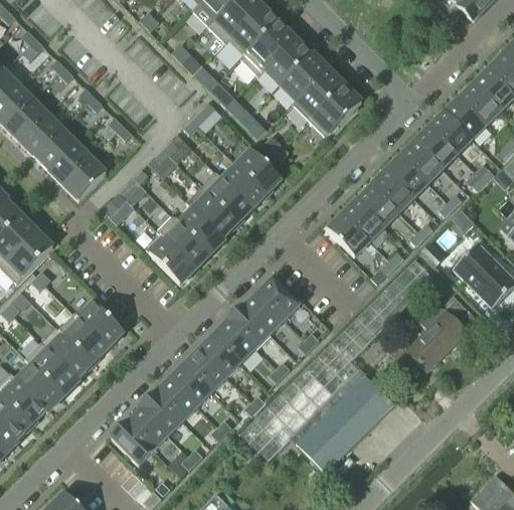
[(203,0),(199,4),(192,10),(209,27),(236,0),(203,0)]
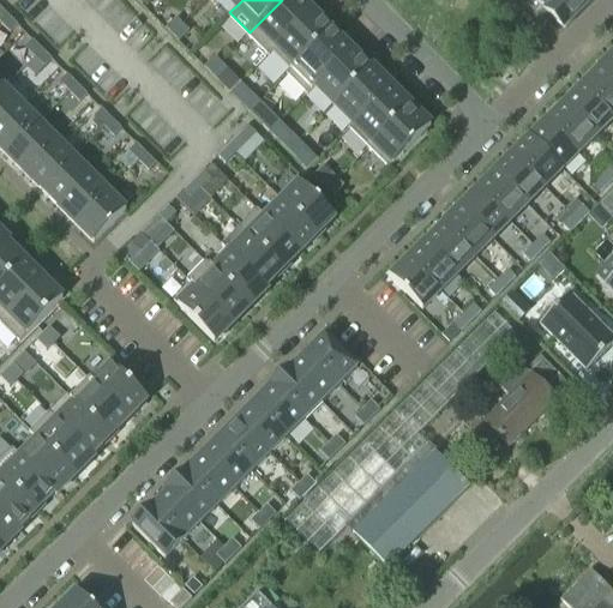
[(282,0),(250,32),(269,52),(272,47),(313,7),(305,0),(282,0)]
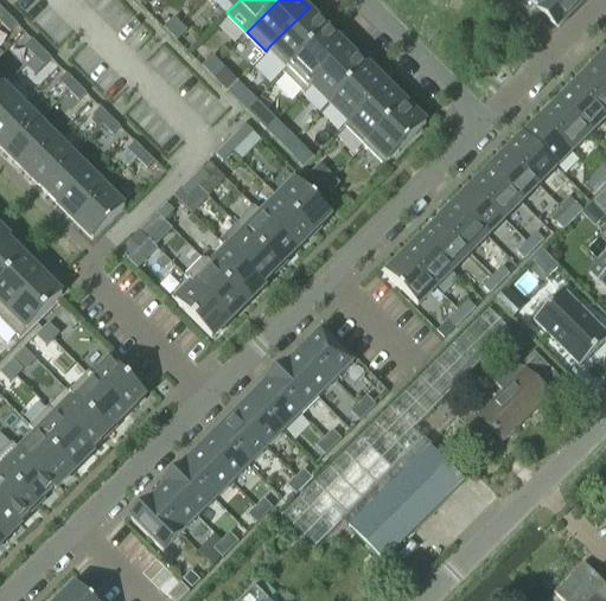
[(559,25),(584,0),(544,0),(540,6),(559,25)]
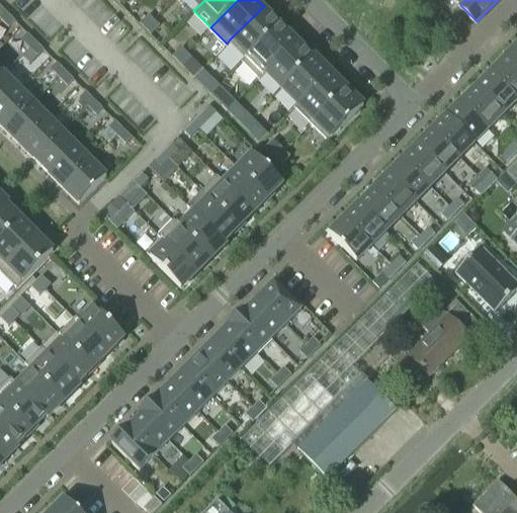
[(264,6),(230,39),(246,56),(280,22),(264,6)]
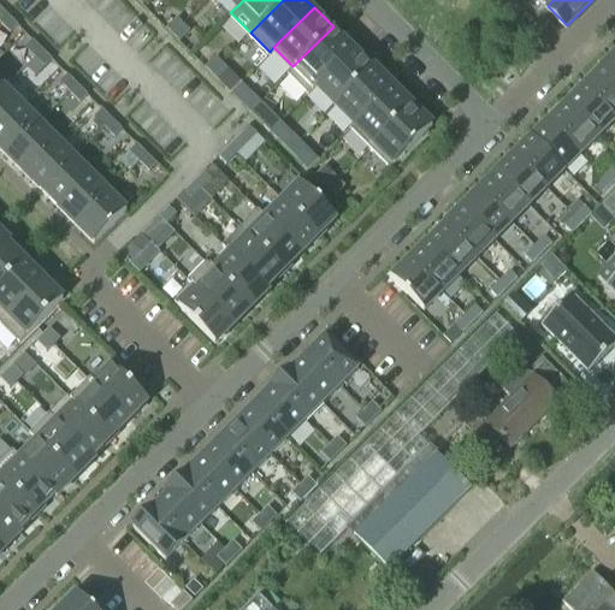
[(18,22),(7,12),(1,18),(11,28),(18,22)]
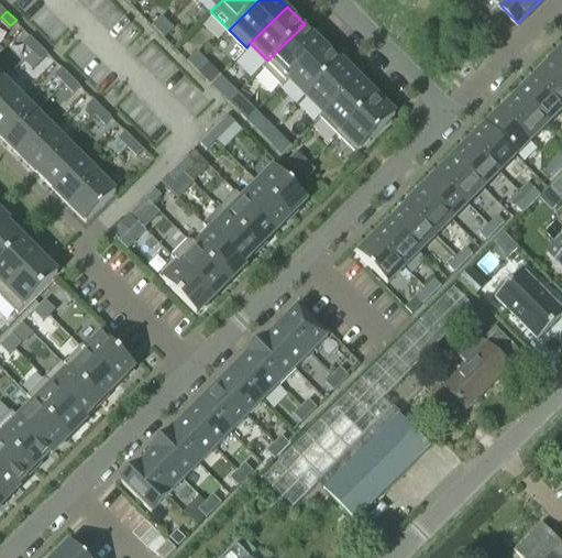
[(158,29),(167,19),(162,13),(153,22),(158,29)]
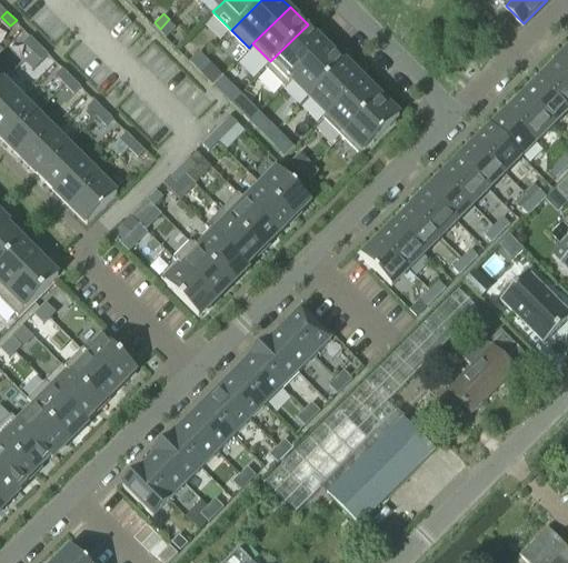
[(169,19),(160,29),(167,34),(176,26),(169,19)]
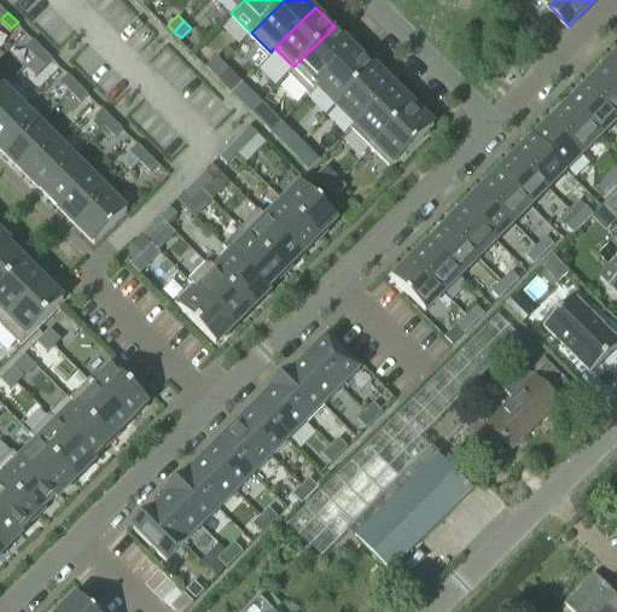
[(294,66),(290,71),(309,91),(318,82),(354,46),(335,27),(294,66)]
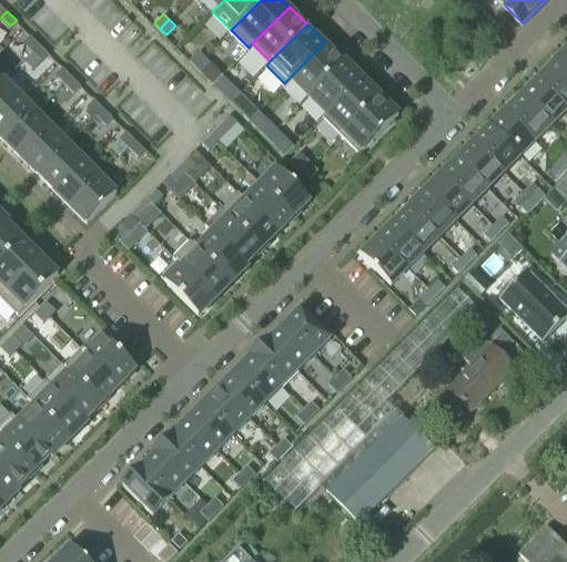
[(33,49),(39,42),(30,33),(24,40),(33,49)]
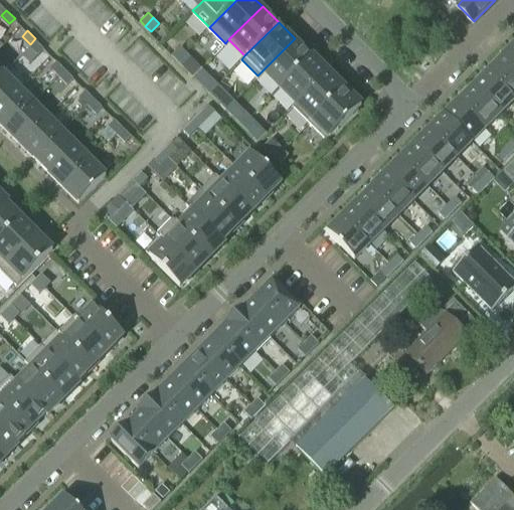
[(38,52),(43,46),(35,38),(30,44),(38,52)]
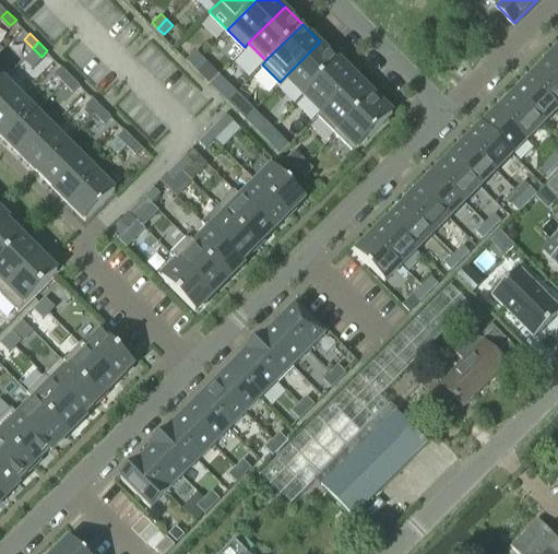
[(320,42),(287,74),(305,92),(336,59),(320,42)]
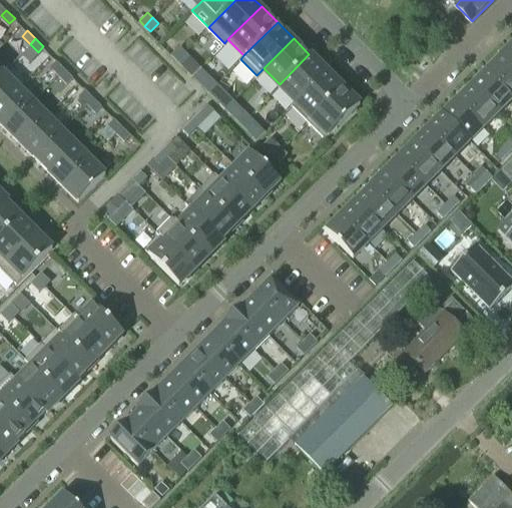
[(511,42),(500,54),(511,65),(511,42)]
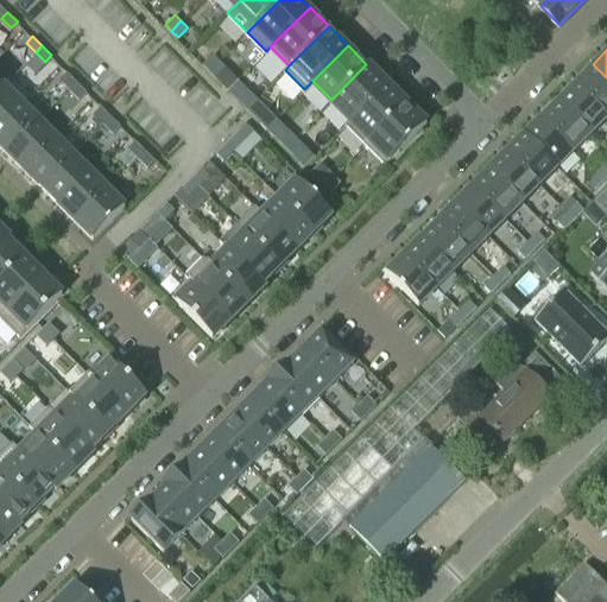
[(209,69),(220,58),(213,52),(203,62),(209,69)]
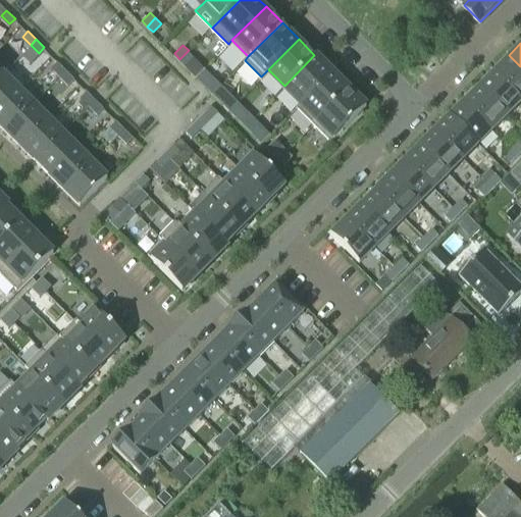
[(189,50),(179,59),(186,64),(194,56),(189,50)]
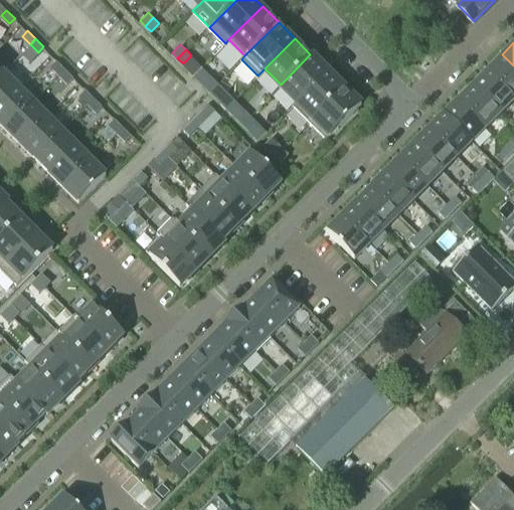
[(310,54),(281,85),(297,101),(329,69),(312,52),(310,54)]
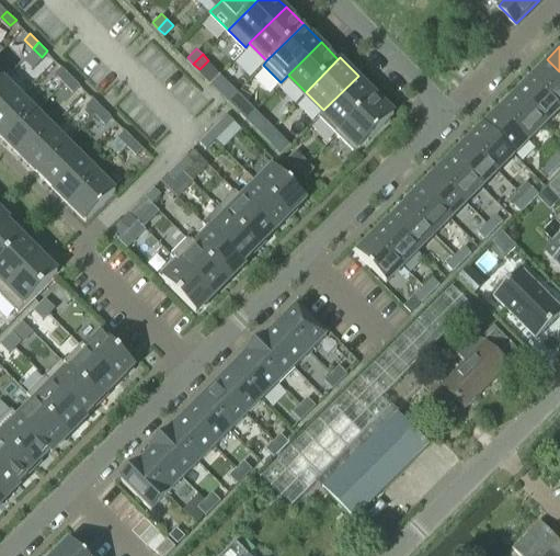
[(559,71),(547,59),(532,75),(559,103),(559,71)]
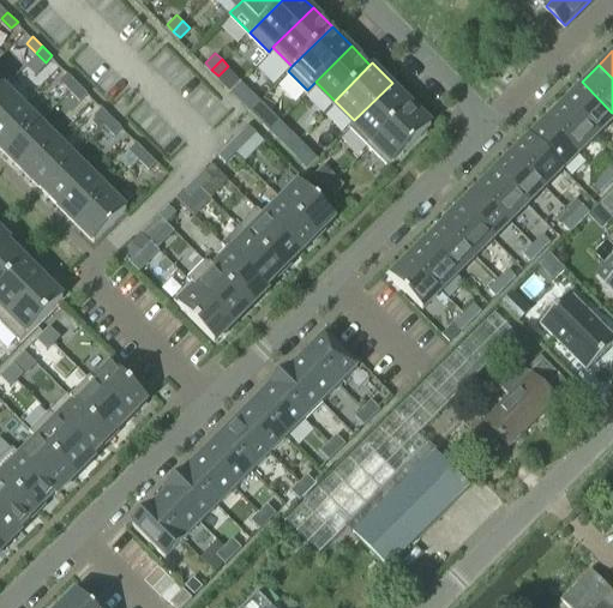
[(71,88),(77,82),(67,72),(60,78),(71,88)]
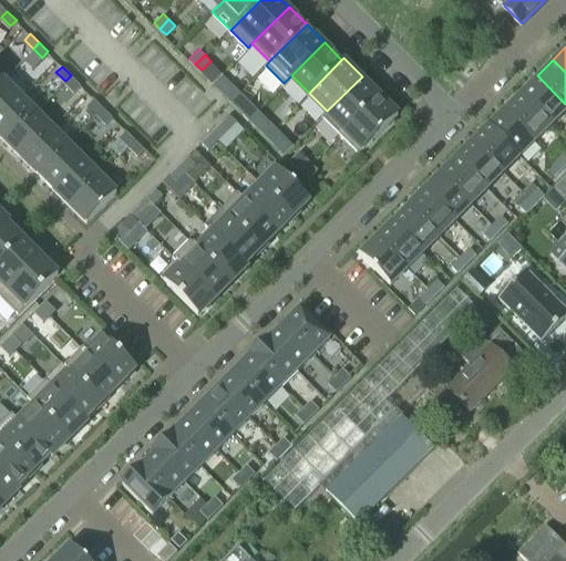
[(74,90),(80,83),(71,75),(65,81),(74,90)]
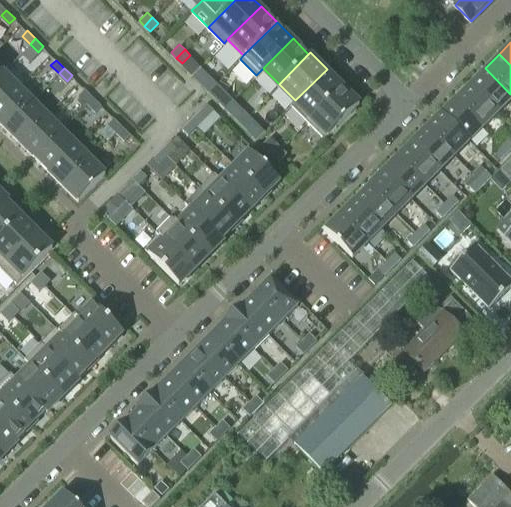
[(497,110),(510,96),(510,94),(485,68),(470,83),(497,110)]
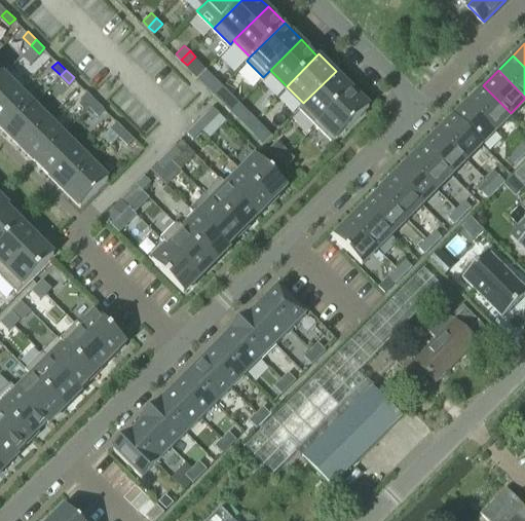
[(303,103),(299,107),(316,123),(352,87),(336,71),(303,103)]
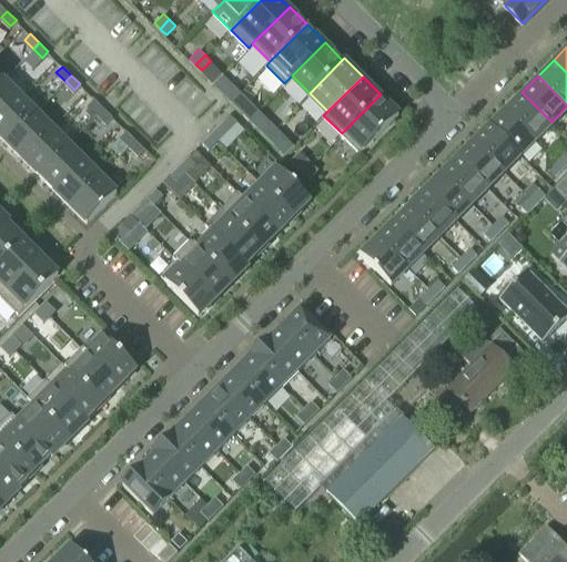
[(4,78),(0,82),(0,113),(20,94),(4,78)]
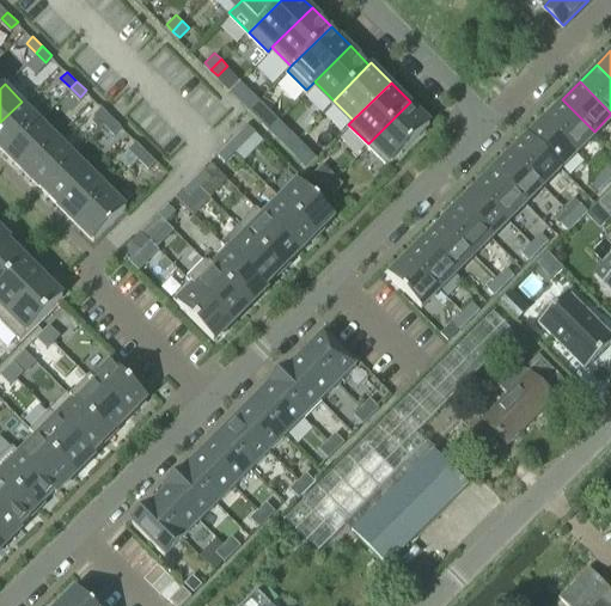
[(249,108),(260,98),(254,91),(243,101),(249,108)]
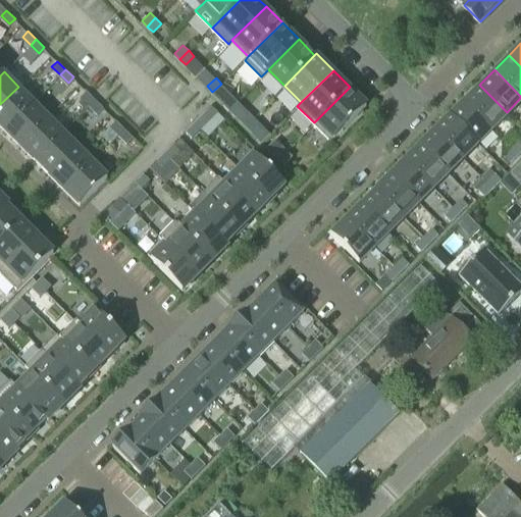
[(221,84),(212,92),(218,97),(226,89),(221,84)]
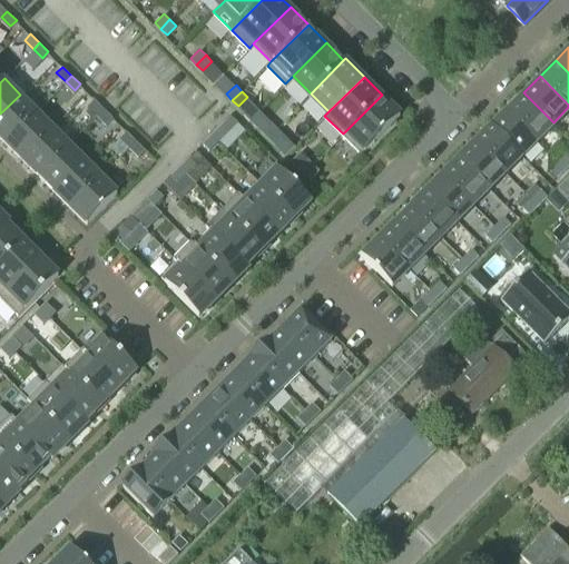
[(538,138),(553,122),(523,92),(508,108),(538,138)]
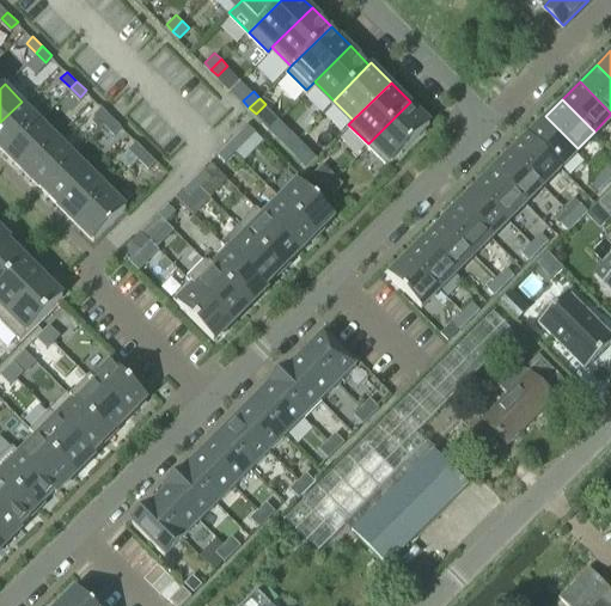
[(22,102),(0,122),(0,144),(7,151),(40,118),(22,102)]
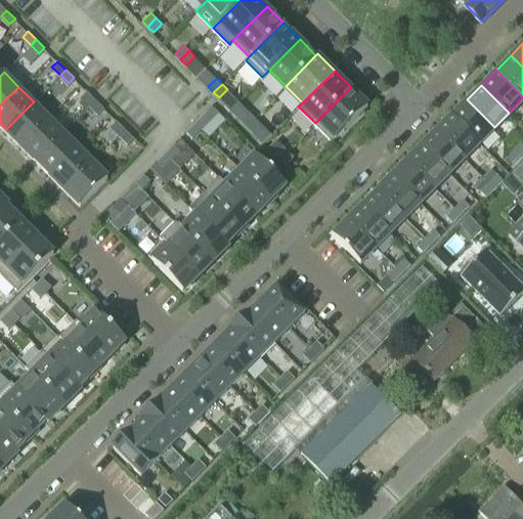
[(351,87),(315,123),(332,139),(367,103),(351,87)]
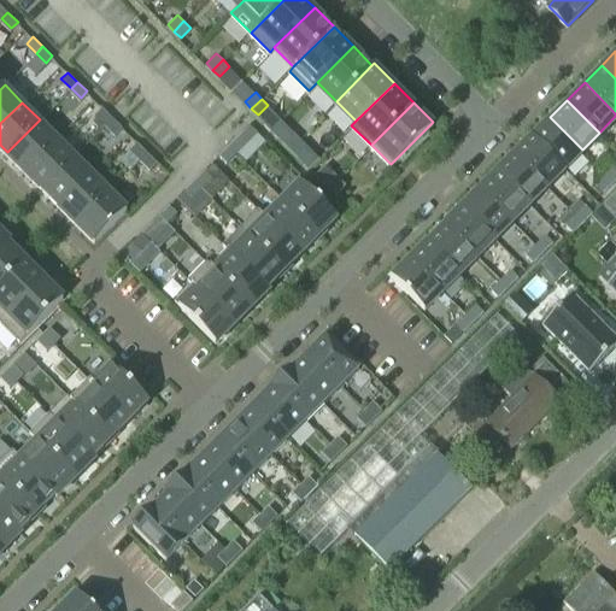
[(106,123),(112,116),(103,106),(95,113),(106,123)]
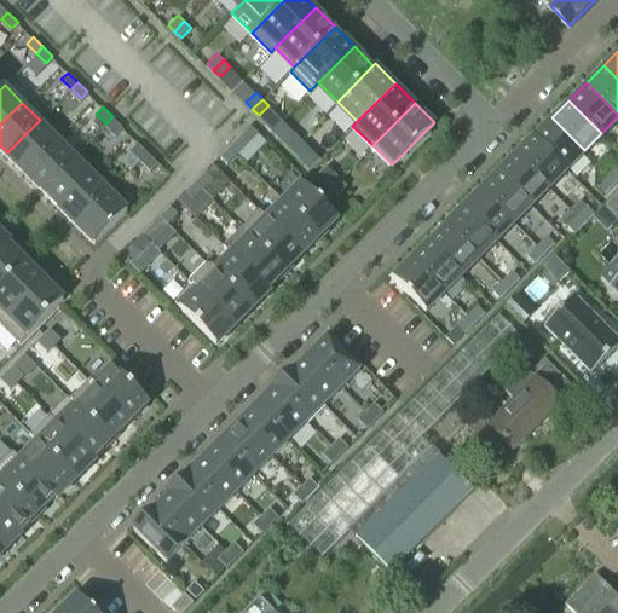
[(116,133),(122,126),(113,116),(107,123),(116,133)]
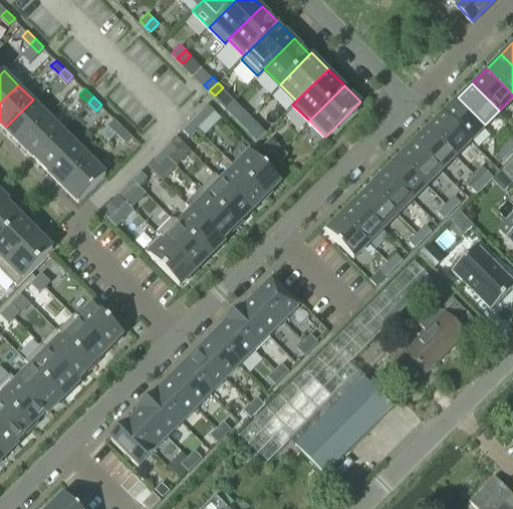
[(470,140),(485,124),(458,97),(443,112),(470,140)]
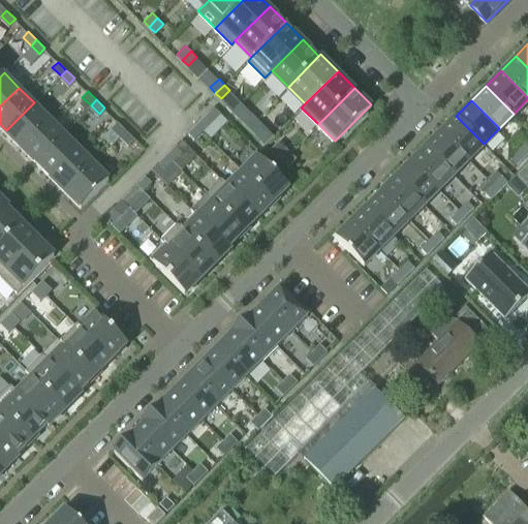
[(34,102),(6,130),(21,145),(49,118),(34,102)]
